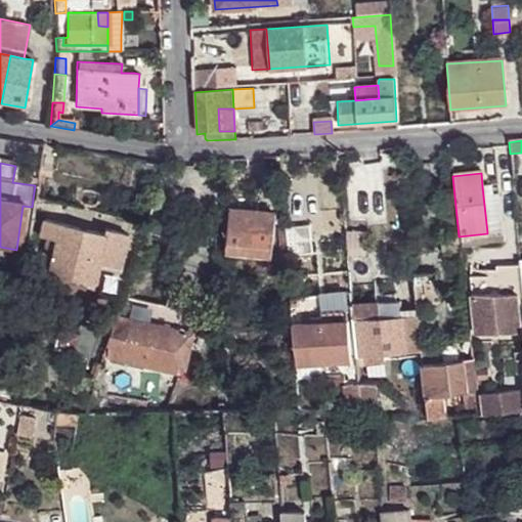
[(490,186),(482,186),(487,232),(501,230),(497,196),(491,196),(490,186)]
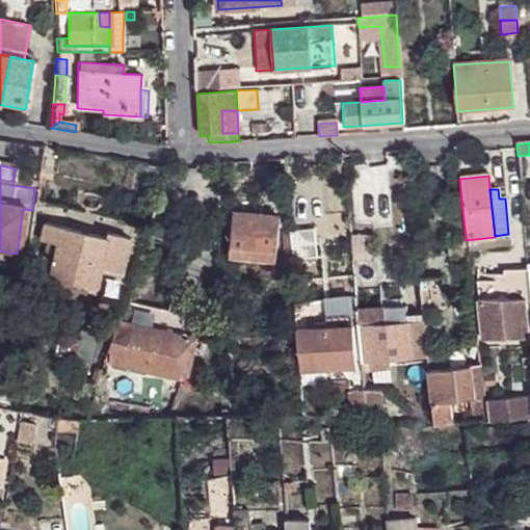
[(276,260),(280,219),(233,214),(230,256),(276,260)]
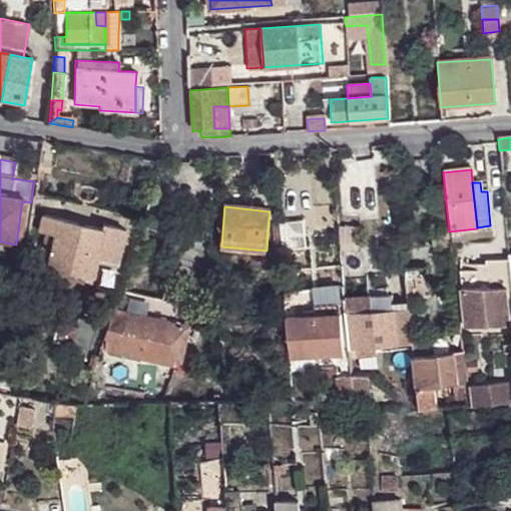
[(38,228),(46,230),(48,219),(56,220),(56,218),(41,215),(38,228)]
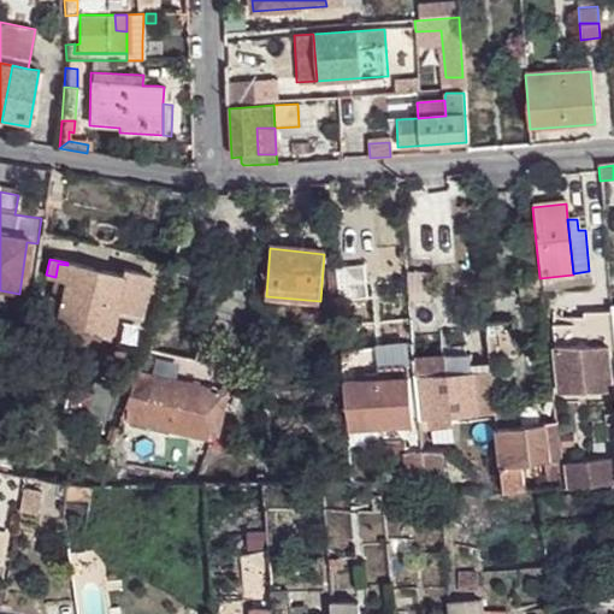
[(186,266),(172,261),(167,277),(181,282),(186,266)]
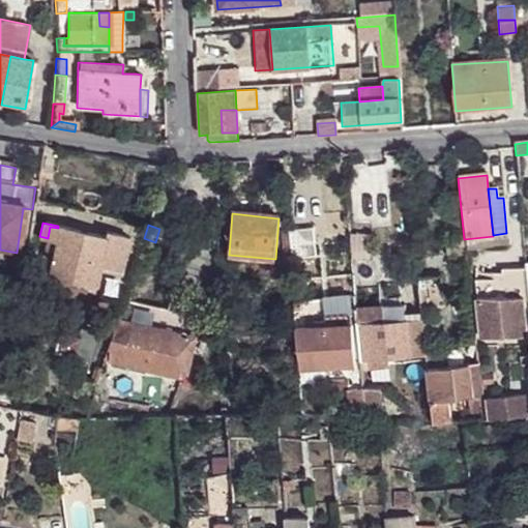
[(104,236),(58,226),(58,228),(55,239),(48,276),(94,287),(97,268),(104,236)]
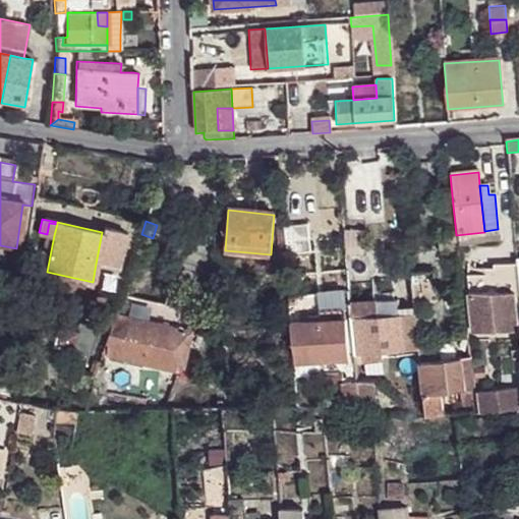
[(54,235),(57,224),(49,223),(47,234),(54,235)]
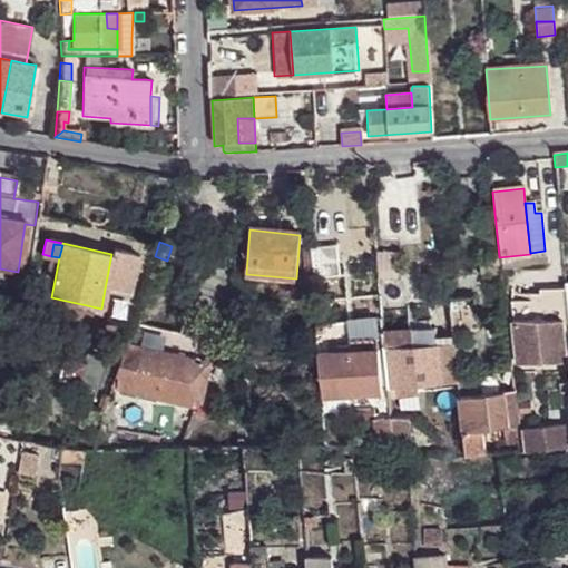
[(309,248),(311,281),(338,278),(335,246),(309,248)]
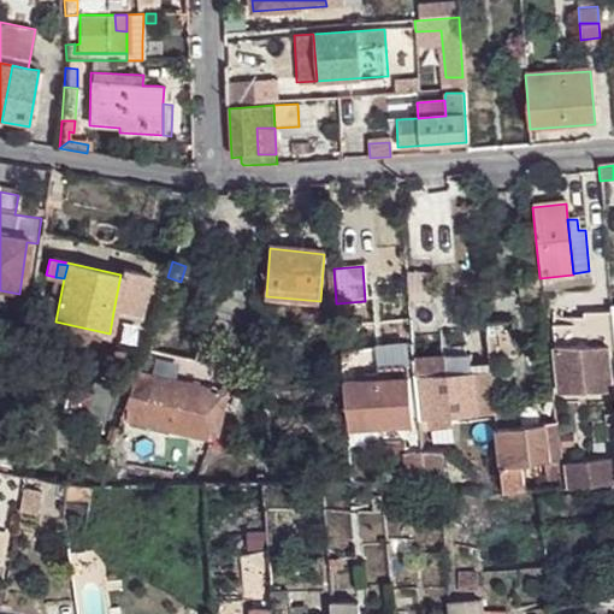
[(149,273),(123,269),(120,275),(113,312),(139,319),(149,273)]
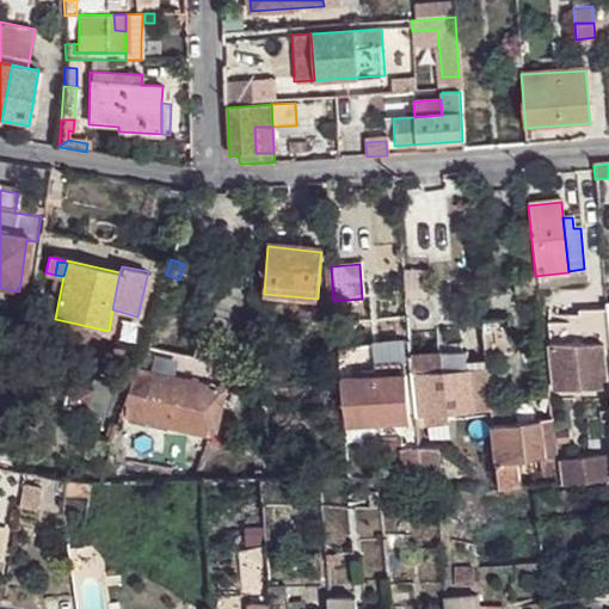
[(568,272),(535,276),(536,289),(585,283),(584,269),(568,271),(568,272)]
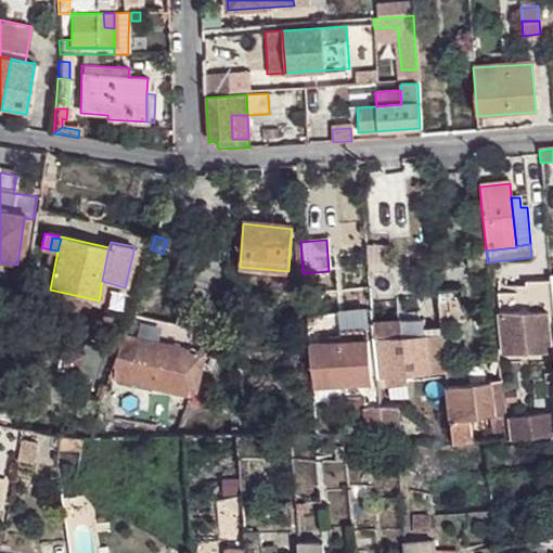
[(365,246),(367,272),(388,272),(388,246),(365,246)]
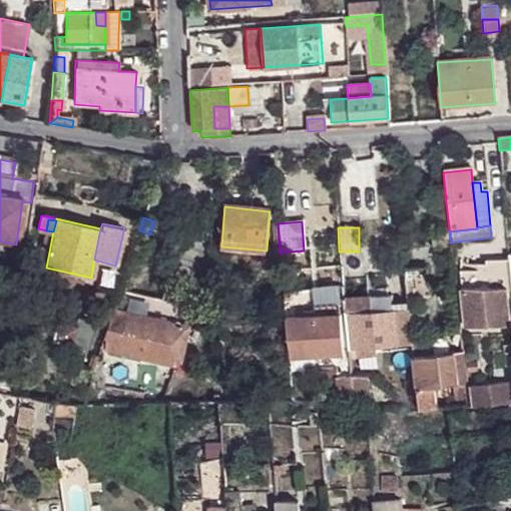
[(46,268),(53,231),(46,230),(38,267),(46,268)]
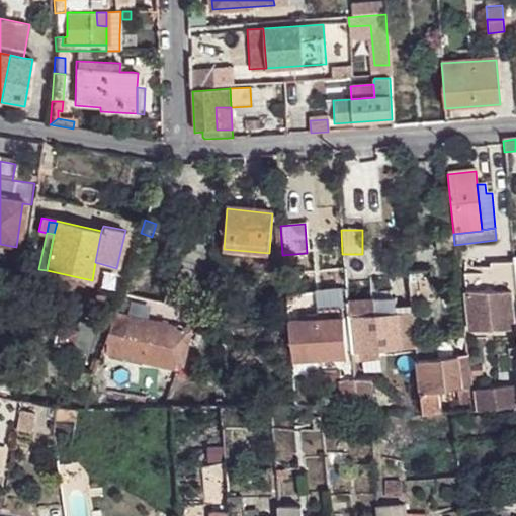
[(515,289),(513,261),(490,263),(490,267),(470,269),(471,275),(465,275),(469,333),(513,330),(511,290),(515,289)]
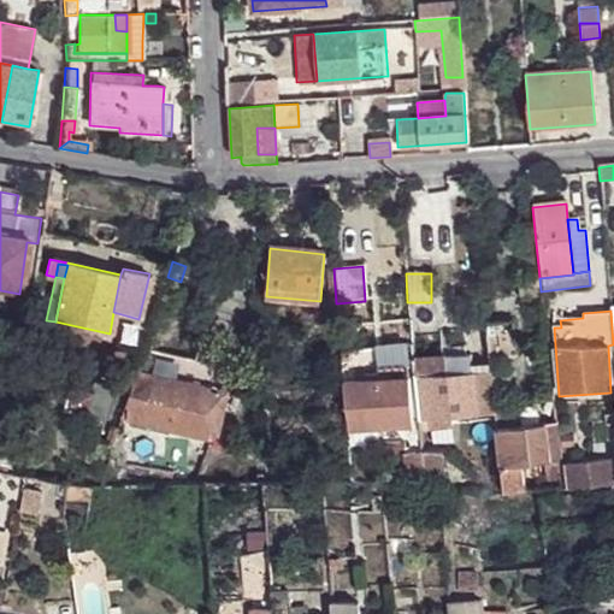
[(485,338),(488,362),(514,359),(511,323),(484,325),(485,338)]
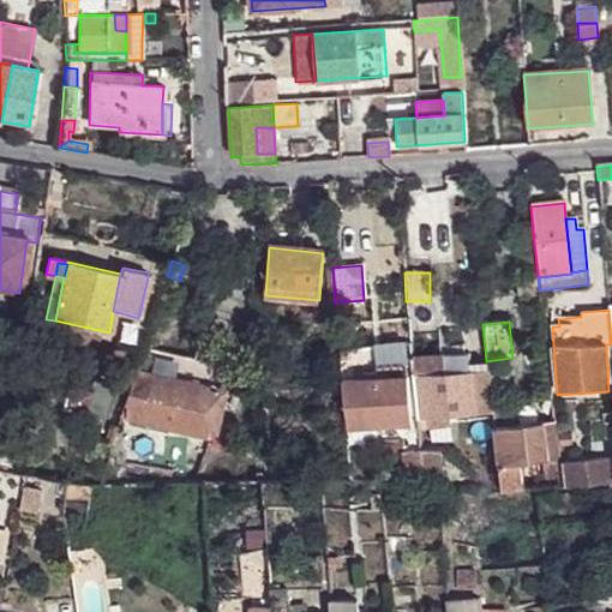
[(484,337),(462,339),(462,354),(444,357),(445,375),(469,373),(487,371),(486,361),(484,337)]
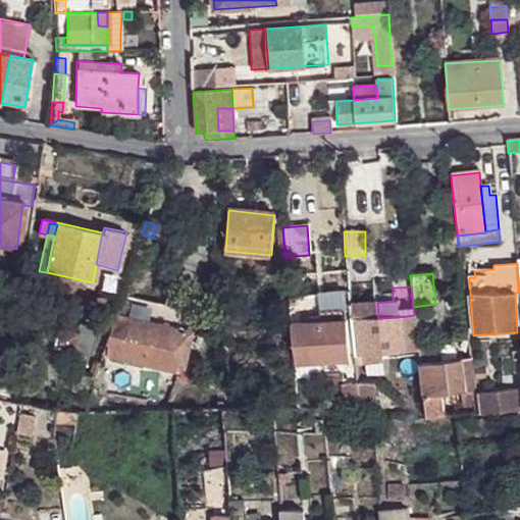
[(414,315),(399,317),(378,318),(377,303),(349,305),(354,358),(418,352),(414,315)]
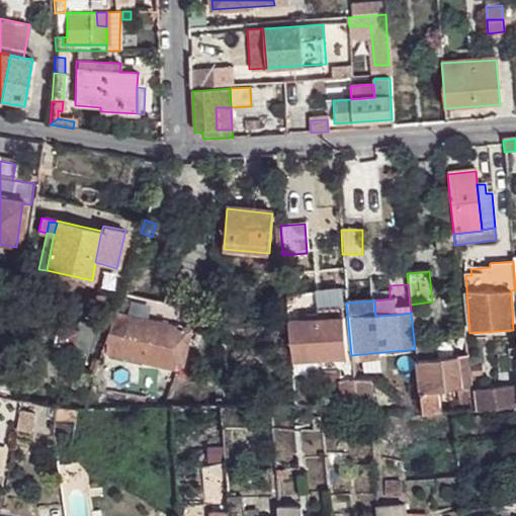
[(179,326),(115,313),(104,343),(105,343),(105,354),(176,369),(181,366),(189,329),(179,326)]
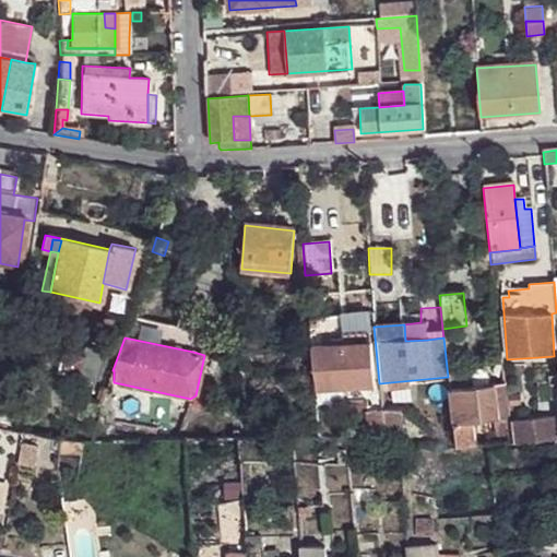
[(374,388),(369,344),(310,347),(313,391),(341,389),(374,388)]
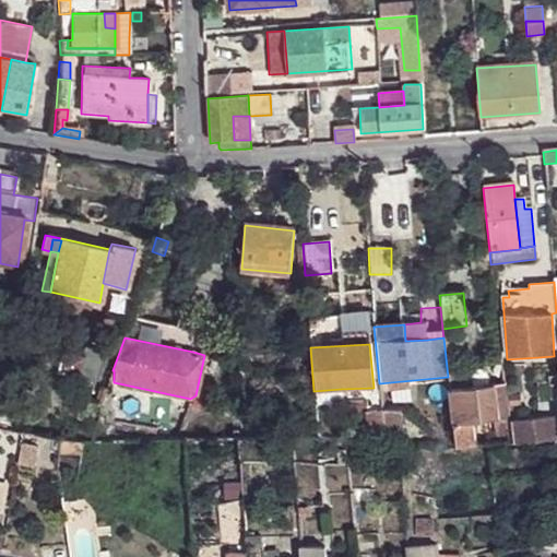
[(60,351),(57,355),(55,356),(49,362),(47,368),(50,374),(64,380),(63,387),(70,389),(80,357),(60,351)]
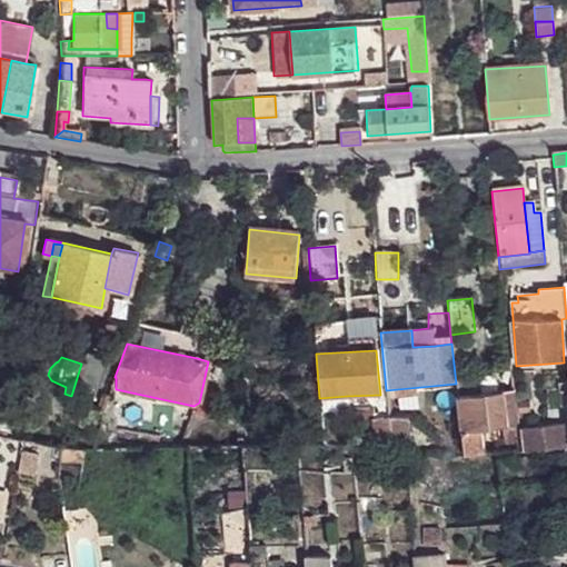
[(93,415),(101,417),(109,391),(102,389),(93,415)]
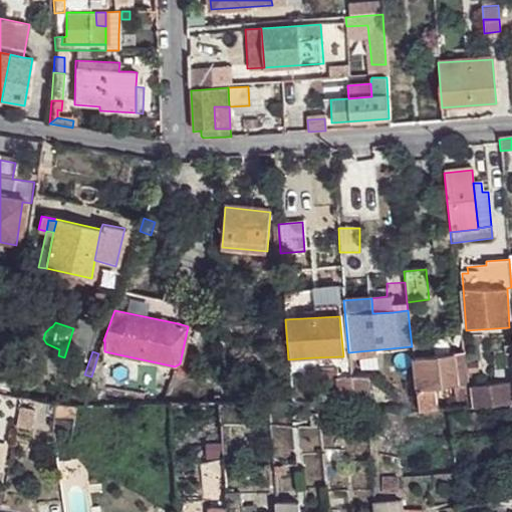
[(462,353),(413,359),(414,366),(416,393),(430,391),(465,387),(462,353)]
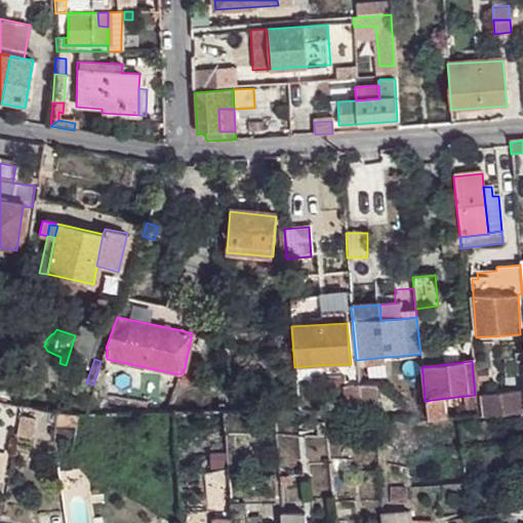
[(320,365),(294,367),(295,380),(321,378),(320,365)]
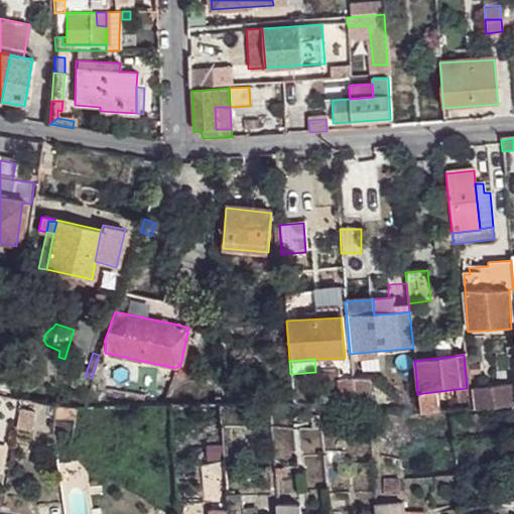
[(354,409),(352,379),(337,381),(339,408),(354,409)]
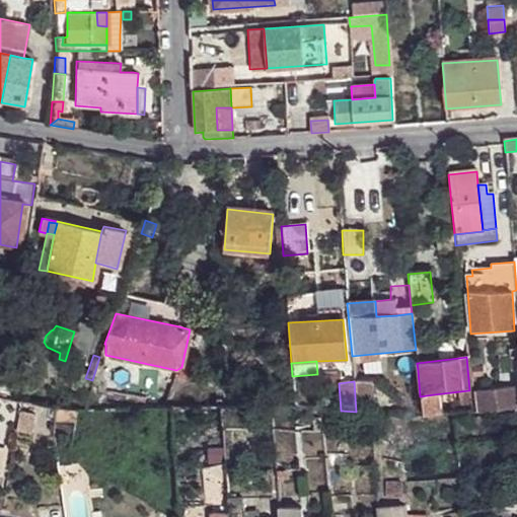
[(354,381),(356,412),(373,414),(370,382),(354,381)]
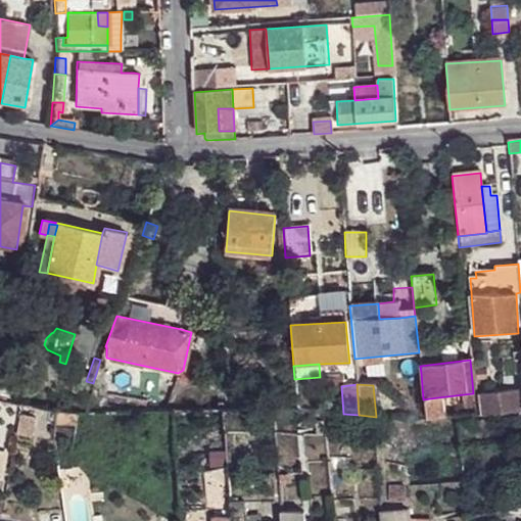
[(479,394),(481,418),(520,412),(517,390),(505,392),(479,394)]
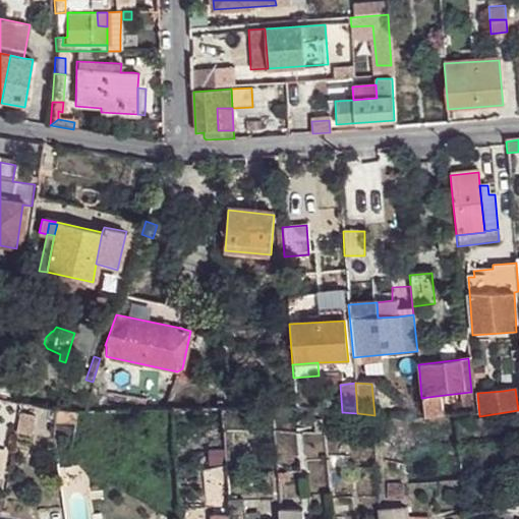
[(421,398),(424,416),(437,415),(436,396),(421,398)]
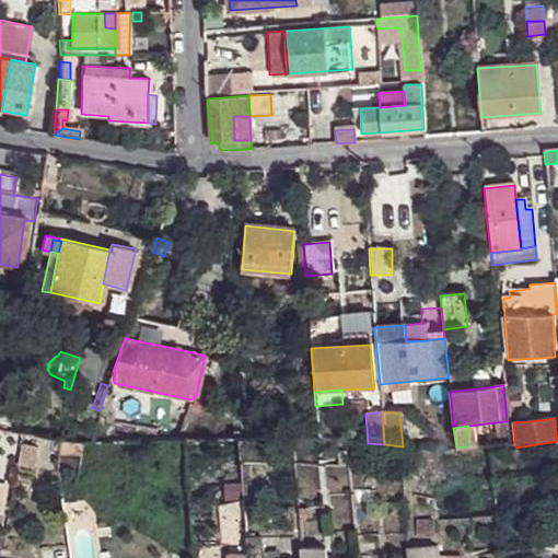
[(82,442),(60,439),(59,454),(81,457),(82,442)]
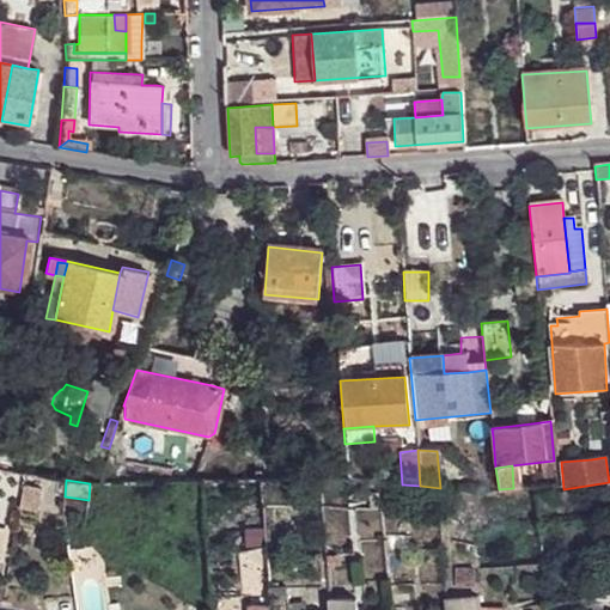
[(23,482),(18,507),(36,511),(42,486),(23,482)]
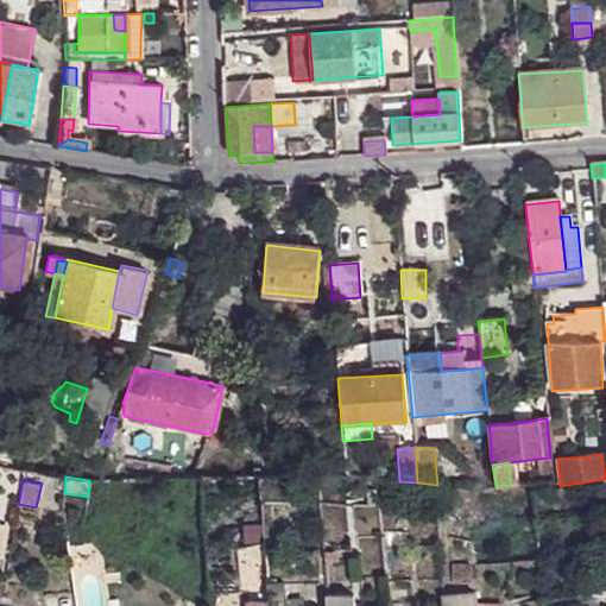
[(0,568),(12,516),(0,513),(0,568)]
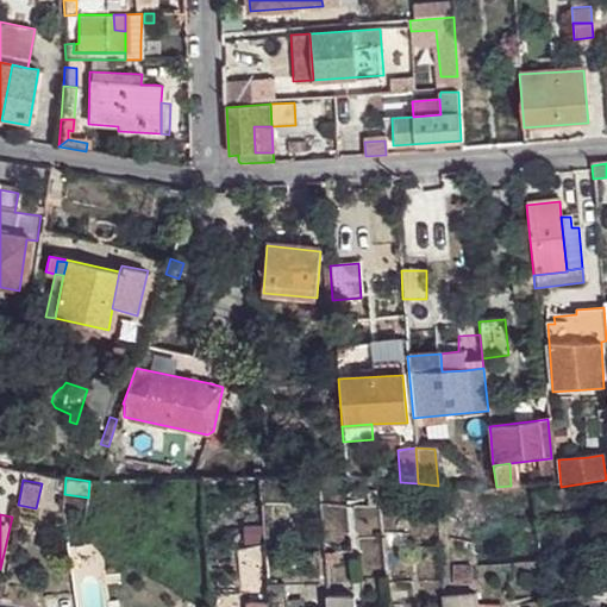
[(471,569),(452,568),(452,581),(471,581),(471,569)]
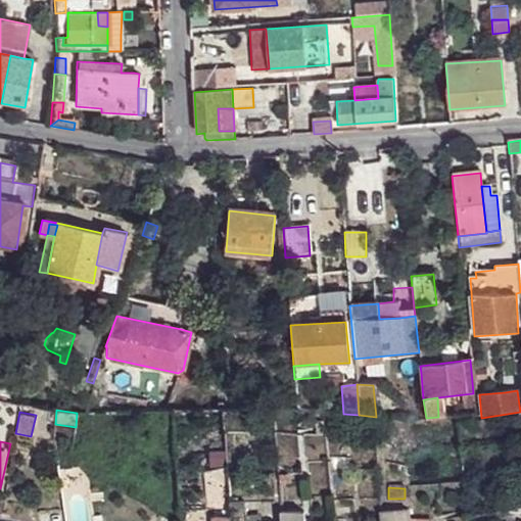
[(409,520),(409,511),(388,513),(388,520),(409,520)]
